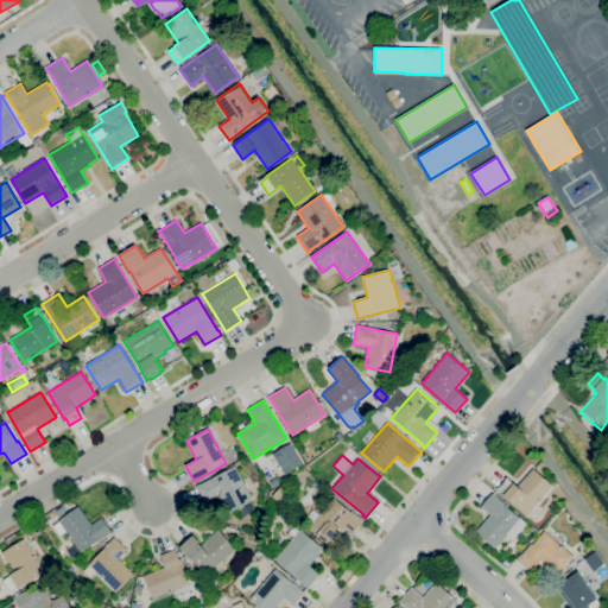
[(242,518),(238,508),(234,511),(236,515),(232,518),(229,513),(228,514),(219,496),(204,504),(196,486),(228,469),(227,467),(234,463),(235,466),(253,500),(251,501),(255,511),(242,518)]
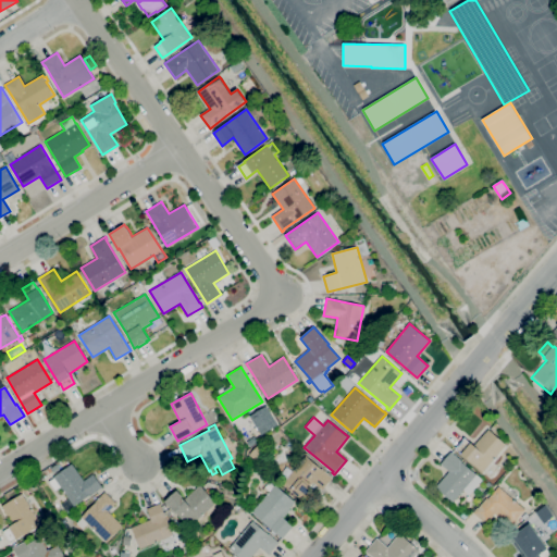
[(492,480),(483,472),(482,472),(461,454),(461,453),(456,448),(465,437),(470,443),(471,443),(474,445),(489,429),(507,445),(492,461),(502,469),(492,480)]
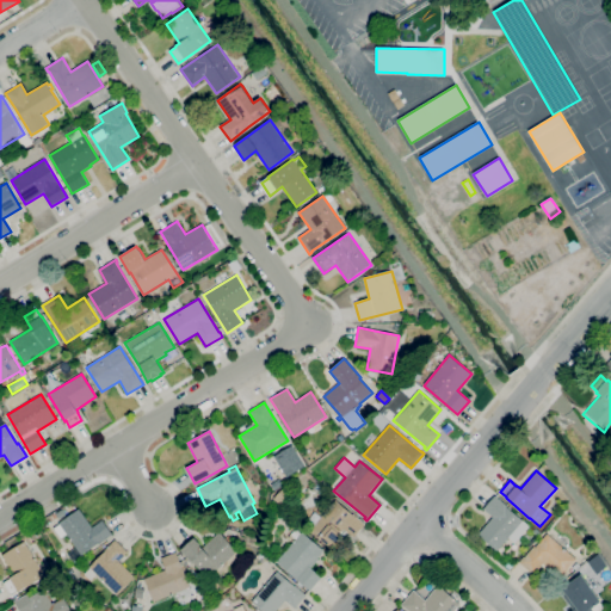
[(279,505),(273,499),(282,489),(289,495),(279,505)]
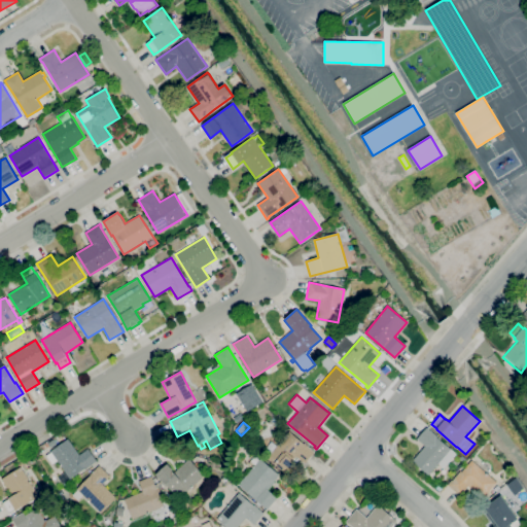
[(429,476),(413,462),(425,446),(417,440),(427,427),(437,436),(436,437),(456,454),(445,468),(438,463),(429,476)]
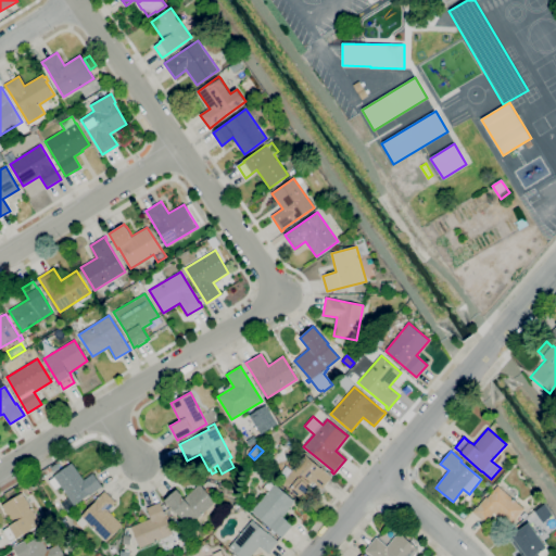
[(303,500),(290,489),(289,489),(282,482),(305,455),(320,468),(321,468),(332,477),(321,490),(313,482),(310,485),(313,489),(303,500)]
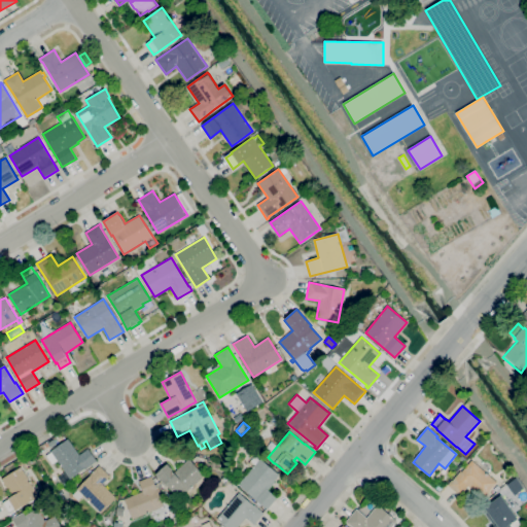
[(70,479),(57,460),(51,464),(45,456),(51,452),(50,452),(68,438),(79,455),(88,449),(97,461),(85,468),(70,479)]
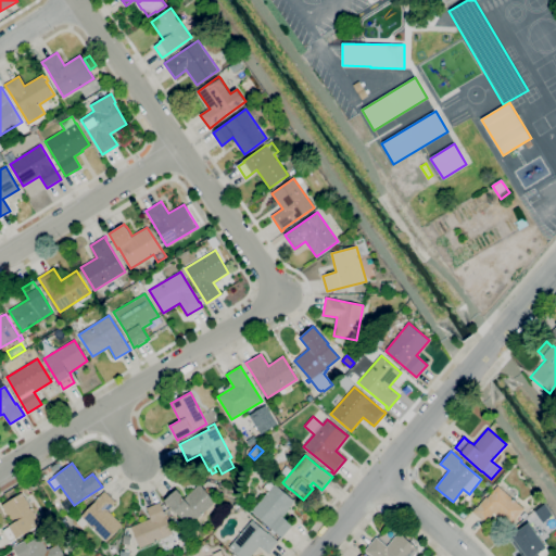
[(281,539),(251,512),(269,491),(264,487),(269,481),(274,485),(275,483),(295,501),(289,508),(290,509),(283,517),(292,526),(281,539)]
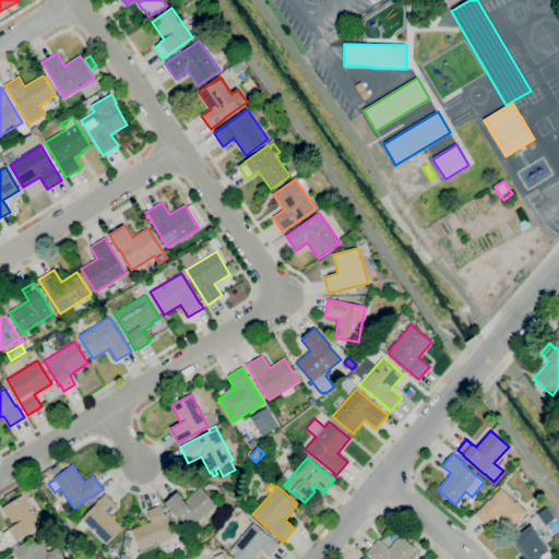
[(190,528),(171,510),(165,503),(178,492),(186,501),(200,487),(203,490),(206,487),(211,491),(207,495),(216,504),(190,528)]
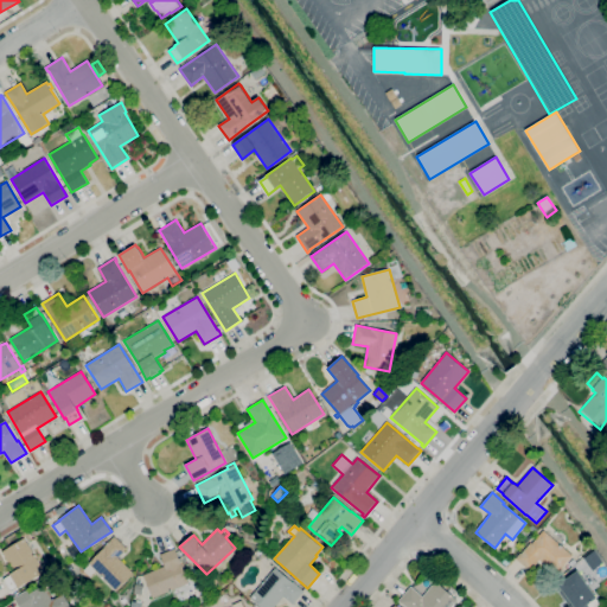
[(525,538),(519,534),(524,529),(529,532),(525,538)]
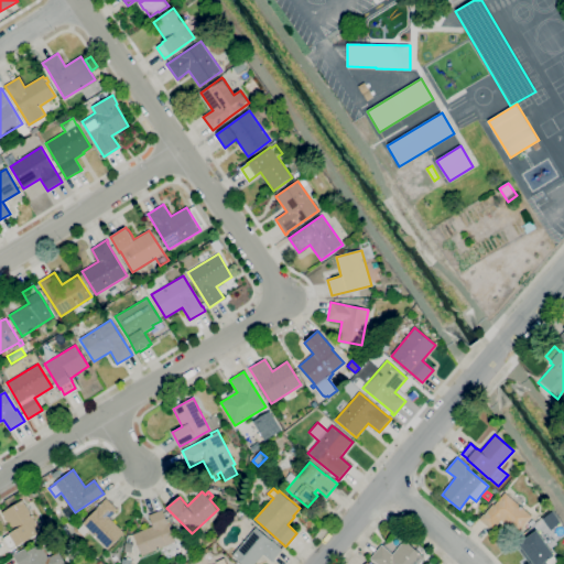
[(514,538),(503,528),(507,524),(501,520),(492,531),(479,520),(484,514),(485,514),(494,505),(494,506),(505,492),(532,517),(519,531),(519,532),(514,538)]
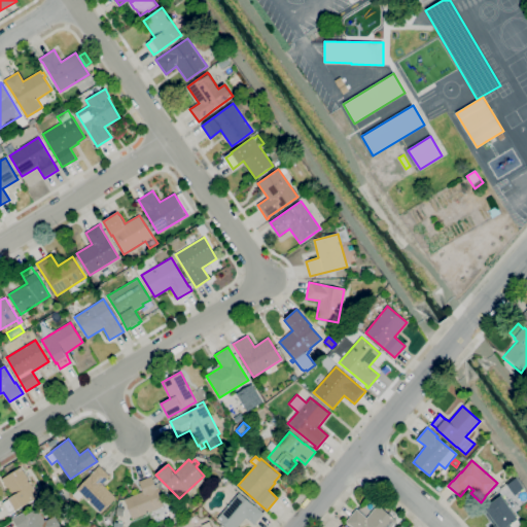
[(101,513),(83,495),(78,500),(73,495),(77,490),(77,489),(91,476),(91,475),(99,465),(110,477),(102,484),(116,497),(101,513)]
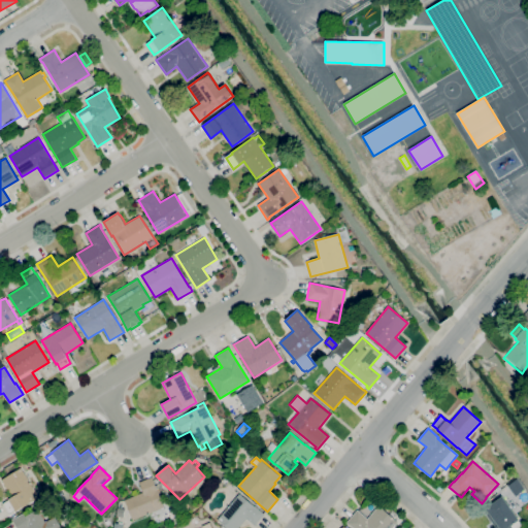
[(9,515),(3,504),(9,500),(8,499),(12,497),(1,481),(21,468),(39,496),(15,510),(9,515)]
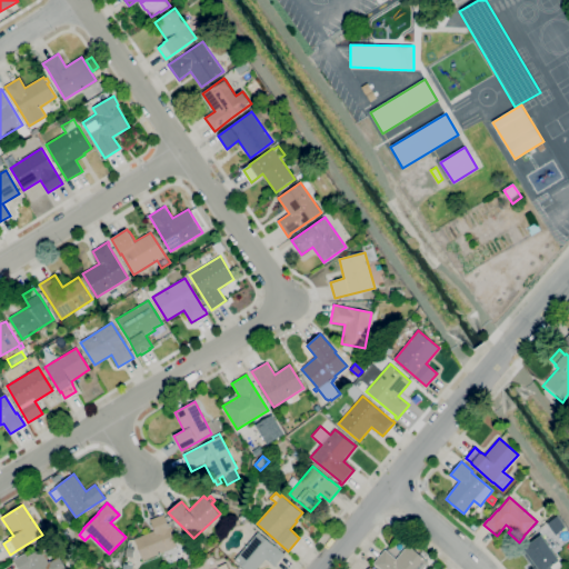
[(143,560),(135,539),(155,530),(150,519),(163,515),(177,547),(143,560)]
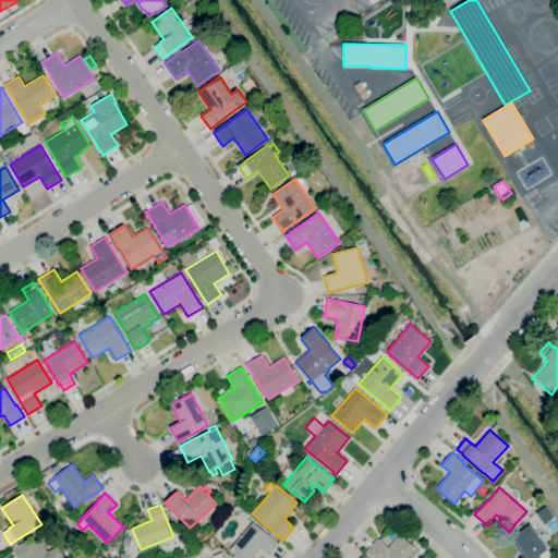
[(252,557),(239,557),(229,549),(254,522),(268,535),(269,534),(280,544),(269,556),(261,548),(252,557)]
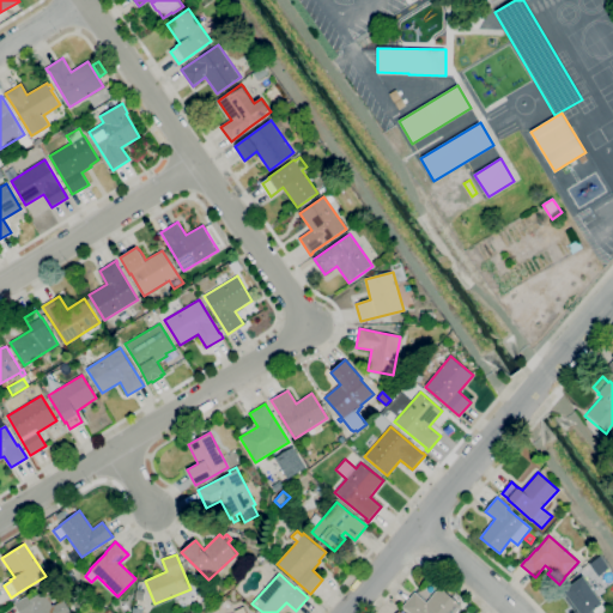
[(600,612),(572,612),(575,612),(560,592),(569,586),(570,586),(583,576),(604,604),(602,605),(606,610),(600,612)]
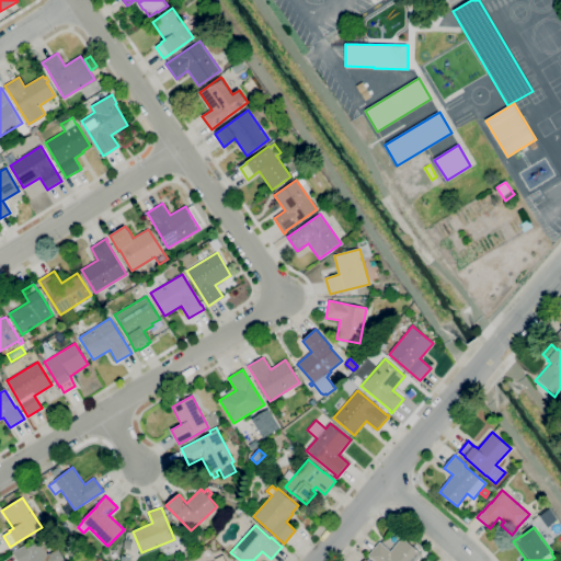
[(18,560),(12,552),(37,536),(49,554),(57,549),(65,560),(18,560)]
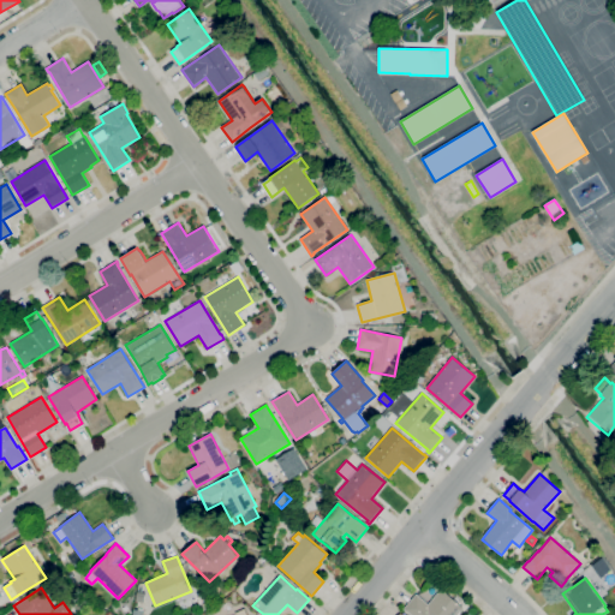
[(457,614),(410,614),(404,609),(416,593),(428,604),(441,590),(463,609),(457,614)]
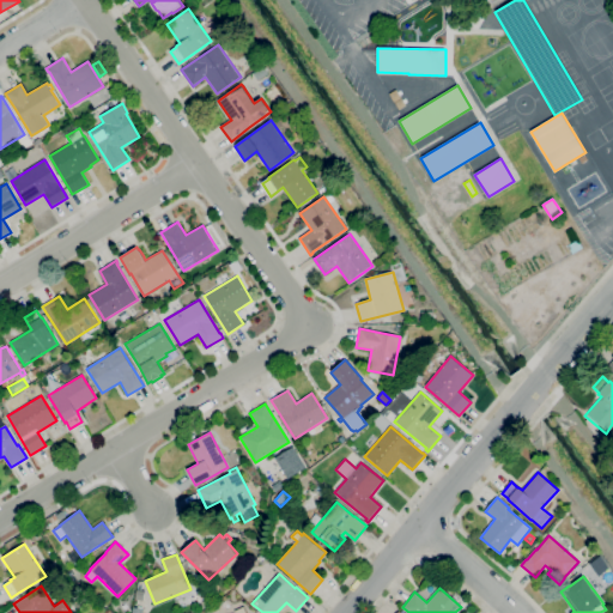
[(125,612),(119,607),(125,601),(129,606),(125,612)]
